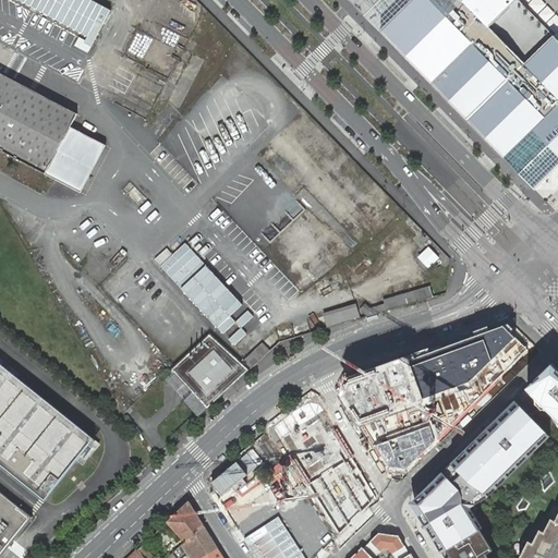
[(104,5),(93,0),(19,0),(88,36),(85,43),(92,46),(102,25),(96,22),(98,19),(105,22),(112,7),(106,3),(104,5)]
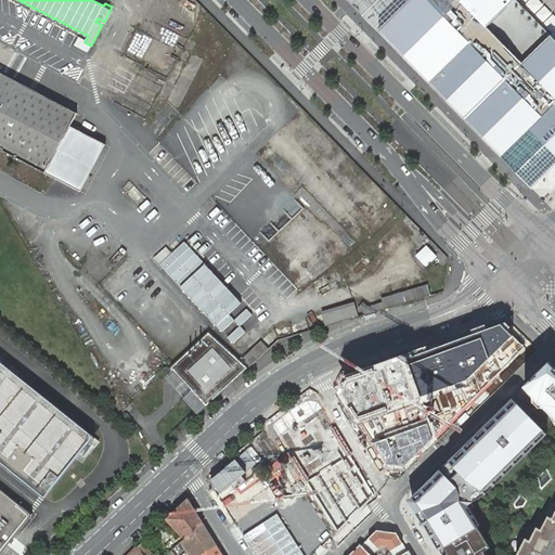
[(554,30),(524,0),(347,0),(541,203),(554,189),(554,30)]
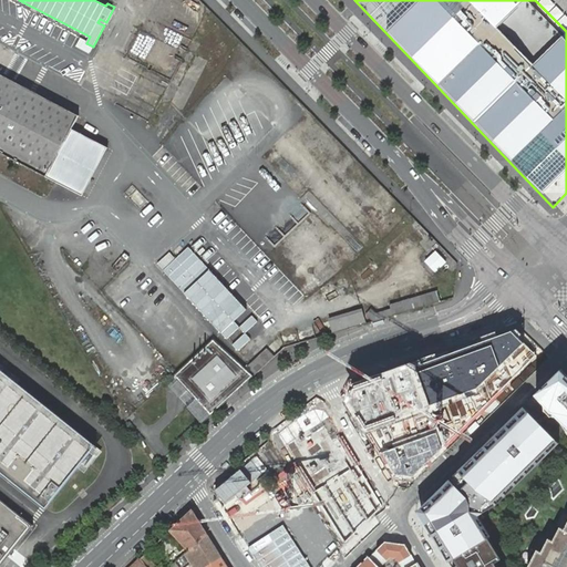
[(72,129),(79,115),(0,74),(0,152),(45,177),(55,182),(82,196),(107,148),(81,134),(72,129)]
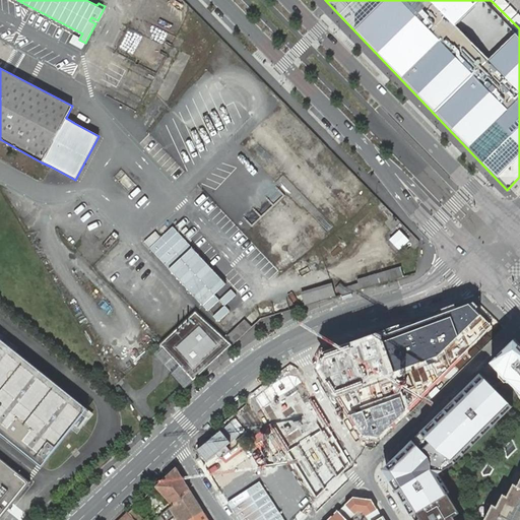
[(223,318),(226,321),(236,312),(233,309),(242,300),(173,225),(149,247),(219,322),(223,318)]
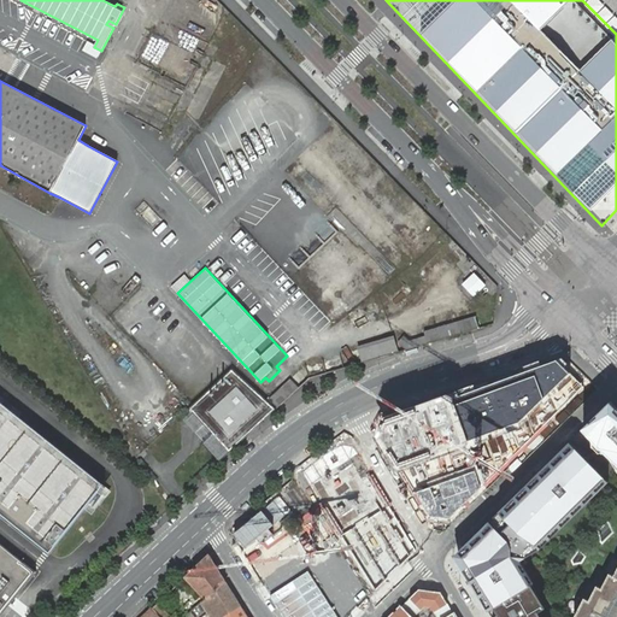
[(463,283),(475,297),(488,285),(476,271),(463,283)]
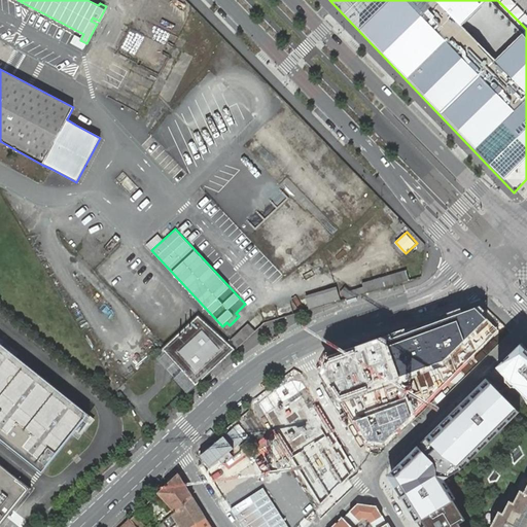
[(346,299),(387,287),(387,285),(410,279),(408,272),(343,290),(346,299)]
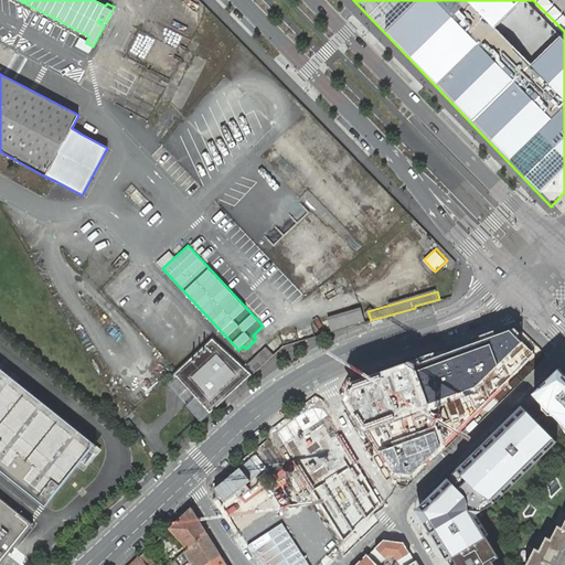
[(329,315),(332,330),(366,324),(363,309),(329,315)]
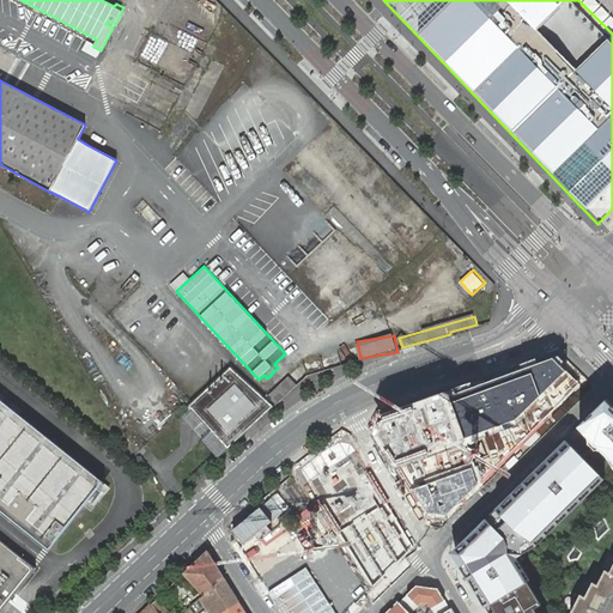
[(453,394),(375,423),(436,525),(580,384),(568,371),(554,358),(453,394)]
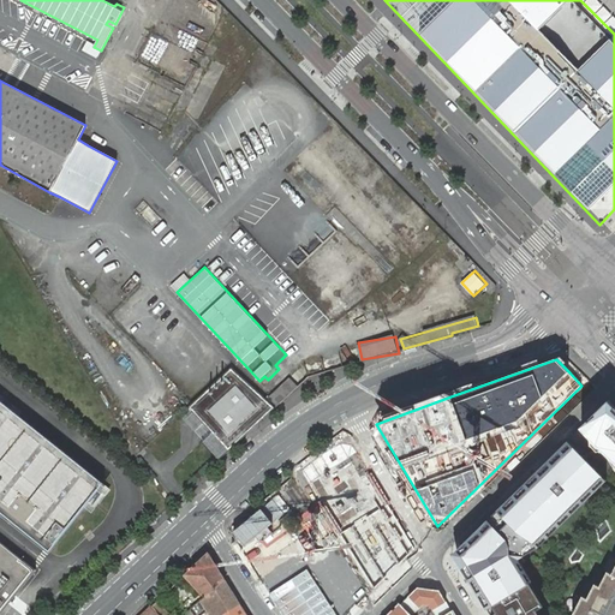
[(232,368),(190,407),(231,451),(276,407),(232,368)]
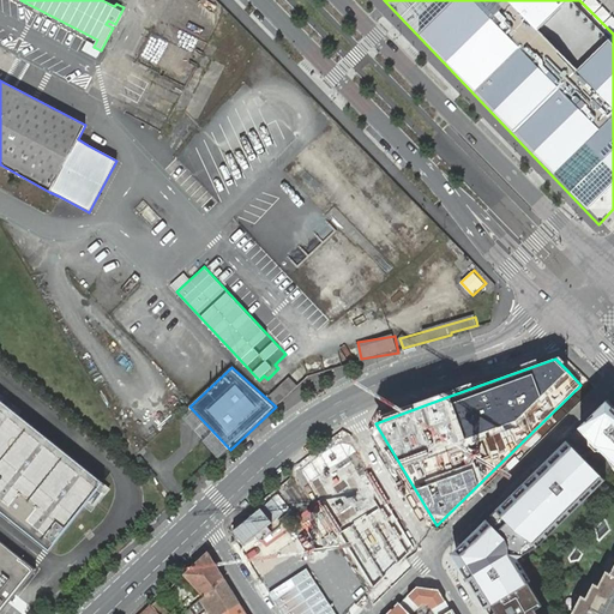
[(278,404),(304,381),(295,373),(270,395),(278,404)]
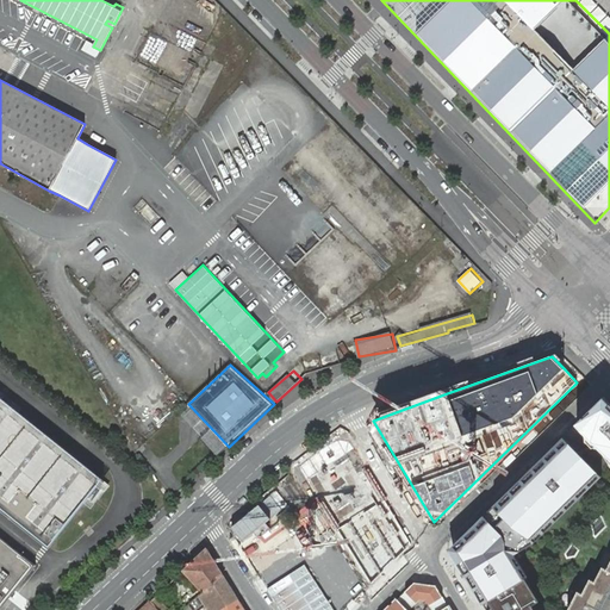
[(0,396),(0,506),(50,547),(104,479),(0,396)]
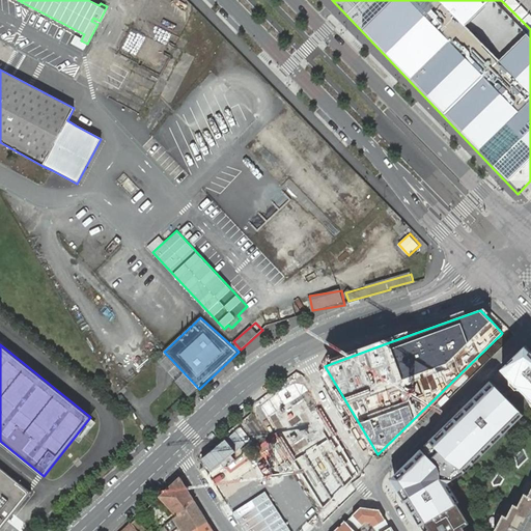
[(530,530),(530,348),(527,344),(397,472),(397,486),(423,530),(474,530),(443,479),(441,467),(449,459),(463,469),(524,415),(493,384),(502,373),(530,403),(530,492),(495,530),(494,530),(530,530)]
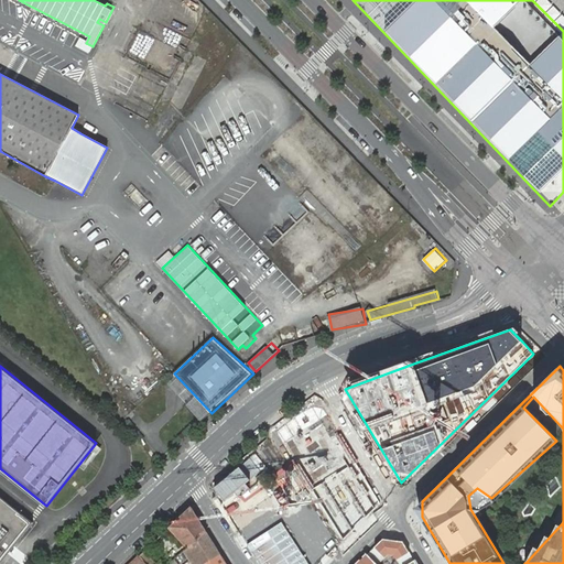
[(295,415),(324,466),(351,452),(323,400),(295,415)]
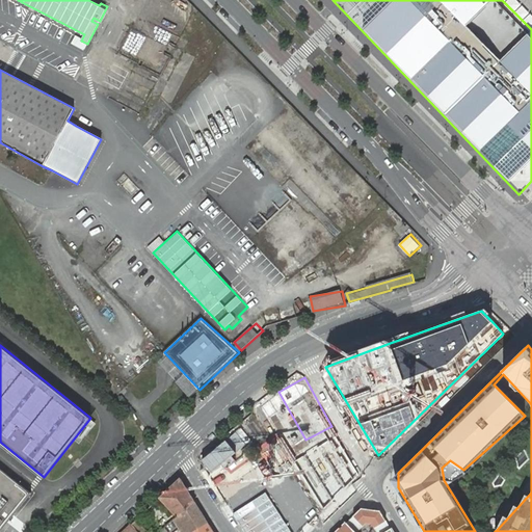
[(240,430),(244,440),(264,429),(259,420),(240,430)]
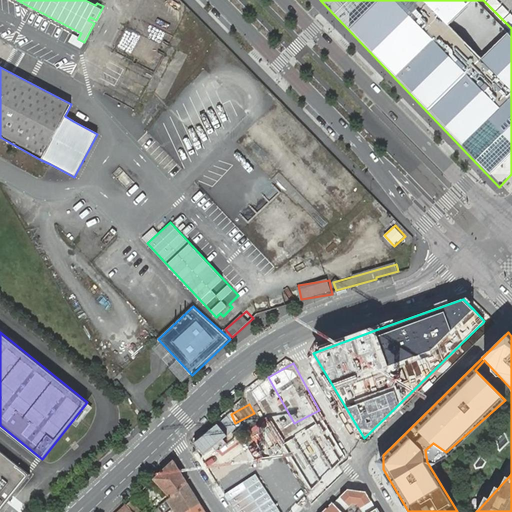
[(236,511),(298,511),(307,506),(268,442),(247,454),(225,418),(209,427),(227,456),(209,467),(236,511)]
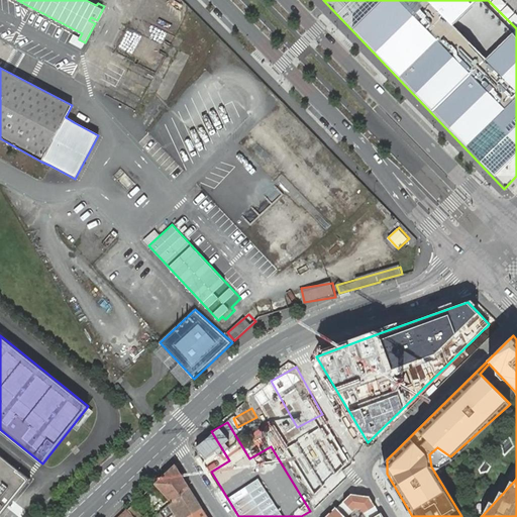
[(0,515),(29,479),(0,455),(0,515)]
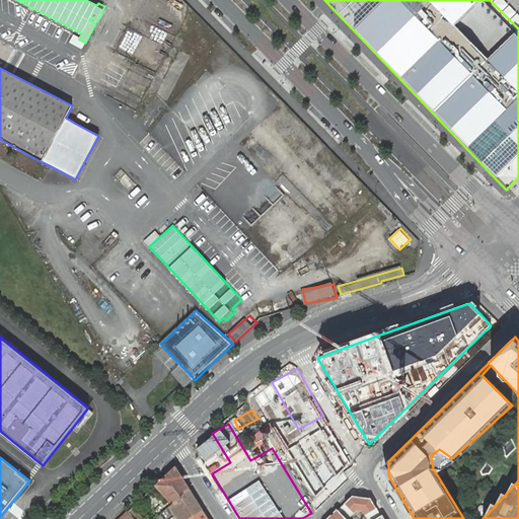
[(206,462),(214,470),(219,465),(211,457),(206,462)]
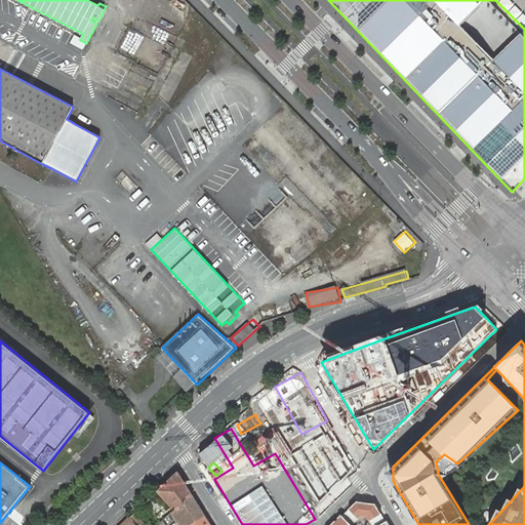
[(177,472),(158,490),(175,509),(192,494),(177,472)]
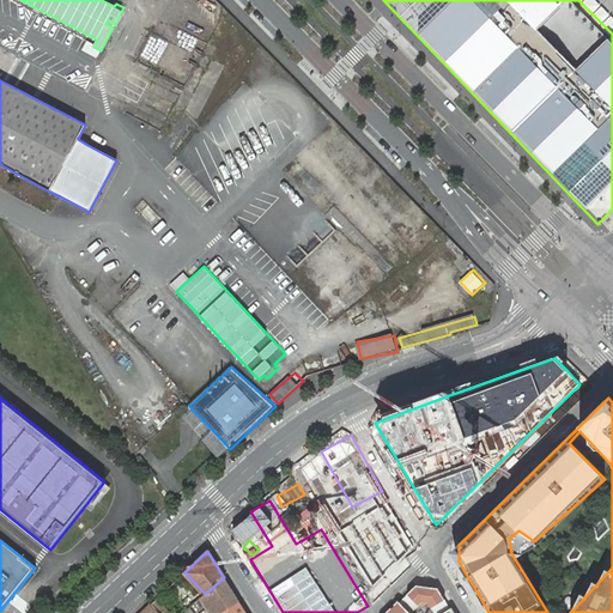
[(224,577),(205,594),(200,598),(205,604),(208,610),(210,612),(220,612),(240,601),(224,577)]
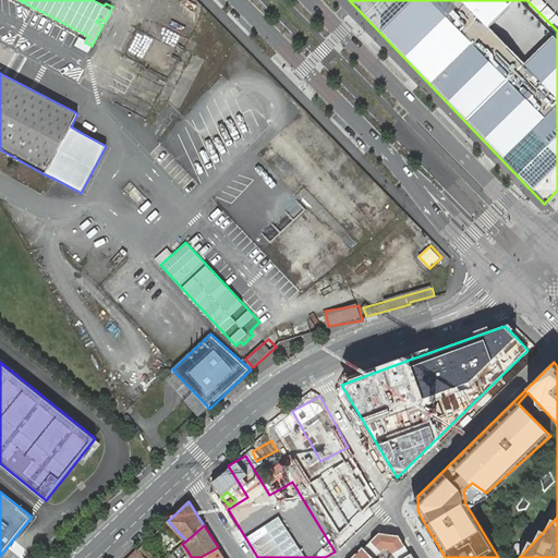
[(353,557),(373,557),(374,557),(385,547),(390,548),(397,557),(413,557),(399,535),(379,533),(353,557)]
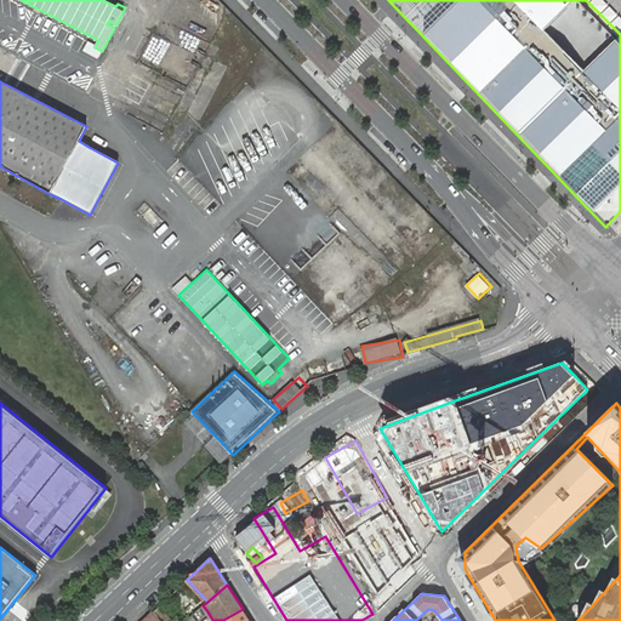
[(176,620),(161,605),(153,611),(161,620),(176,620)]
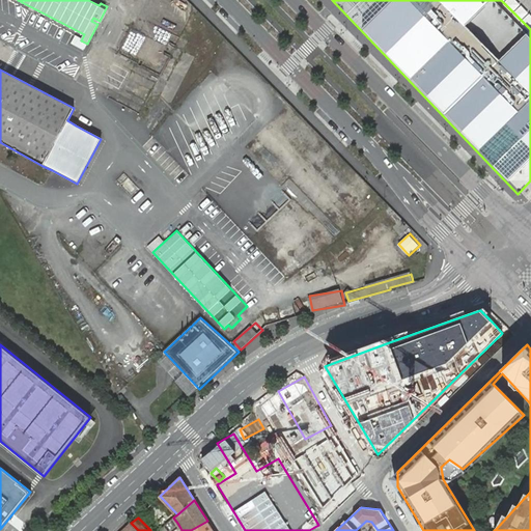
[(213,530),(208,524),(207,521),(191,530),(213,530)]
